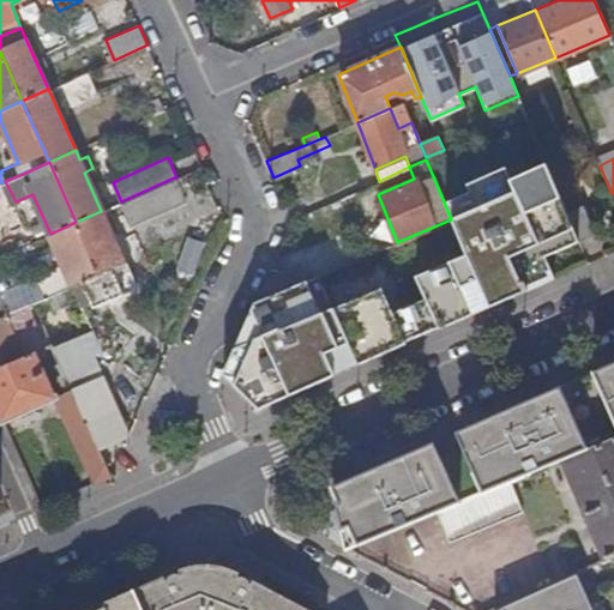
[(563,162),(548,168),(566,212),(581,206),(563,162)]
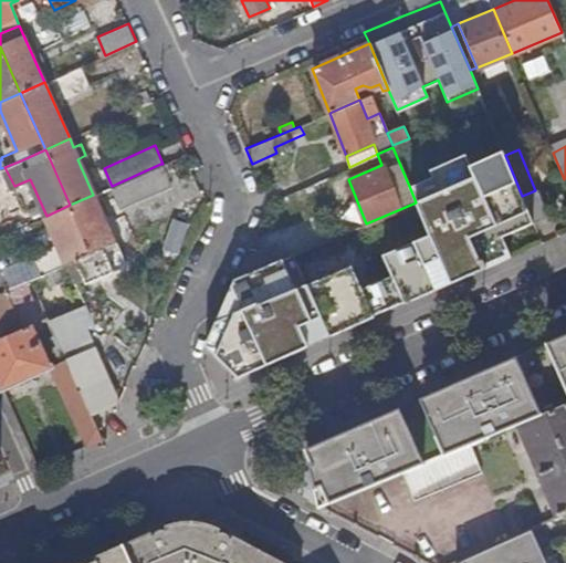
[(432,176),(409,186),(416,202),(429,235),(450,283),(473,273),(471,267),(491,258),(494,264),(511,258),(501,236),(533,221),(522,196),(505,155),(503,152),(469,166),(464,155),(429,169),(432,176)]
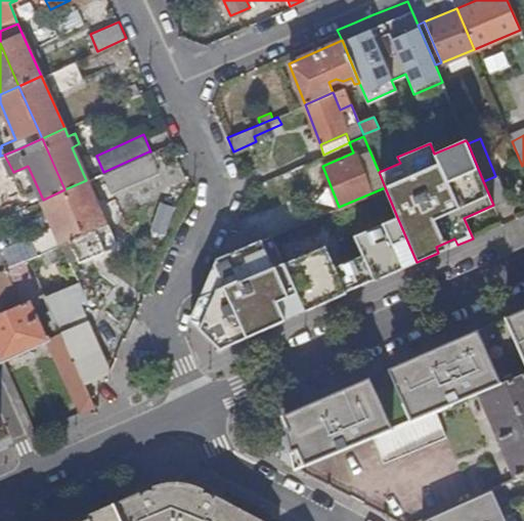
[(102,173),(111,188),(156,168),(148,152),(103,172),(102,173)]
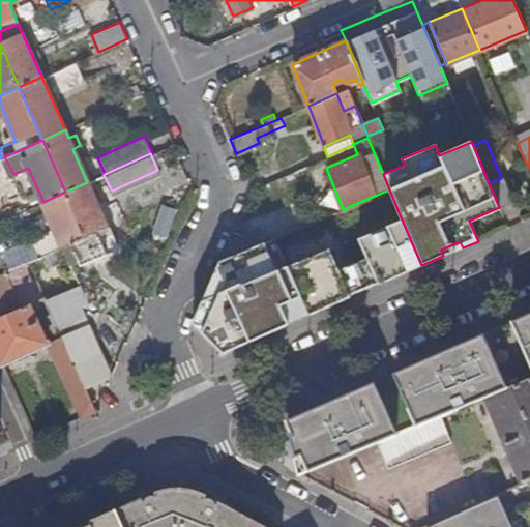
[(489,183),(499,207),(514,201),(504,177),(501,178),(489,183)]
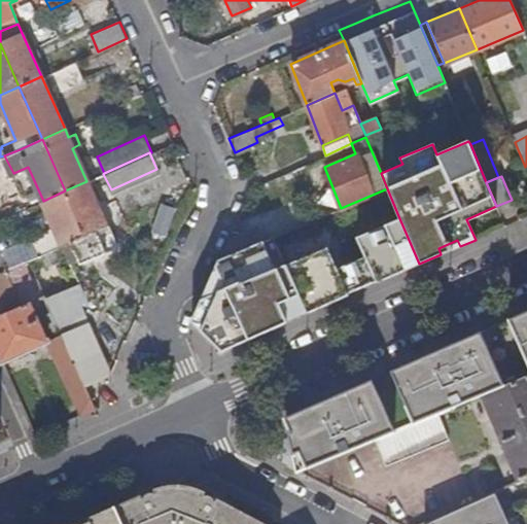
[(86,181),(65,190),(84,235),(72,240),(62,245),(69,259),(79,254),(80,258),(114,244),(86,181)]
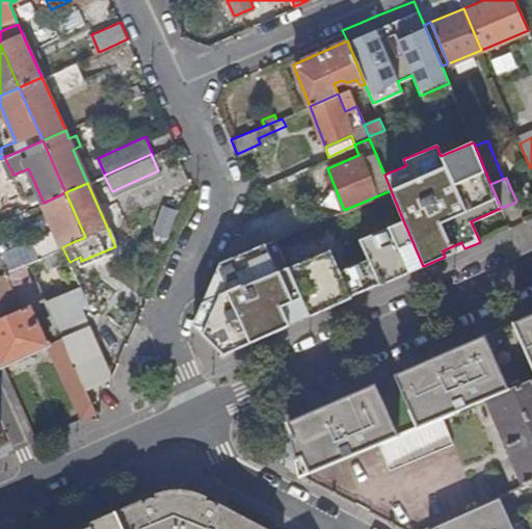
[(65,192),(44,203),(54,229),(31,239),(38,258),(62,247),(73,242),(85,237),(65,192)]
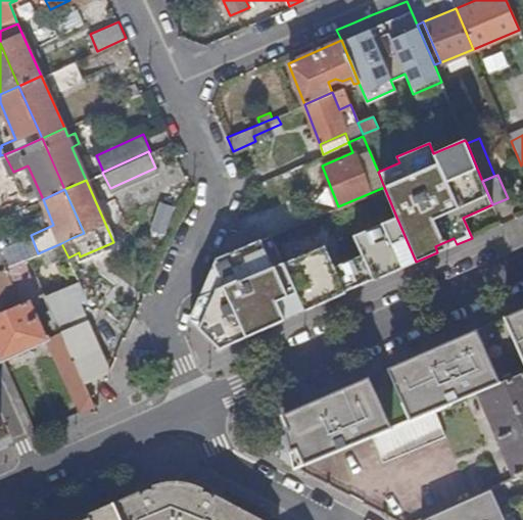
[(159,201),(152,228),(163,231),(172,205),(159,201)]
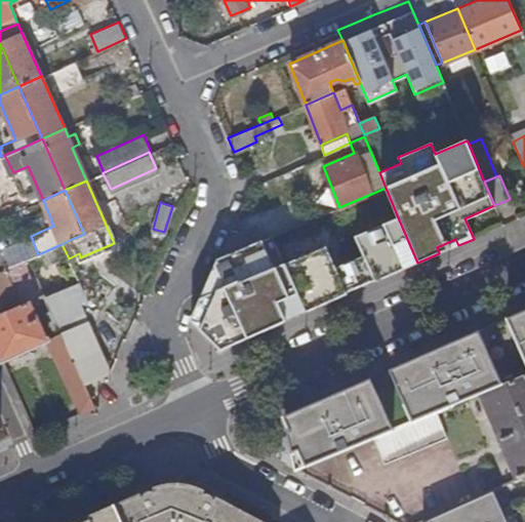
[(355,237),(356,239),(374,280),(375,281),(417,263),(398,217),(355,237)]
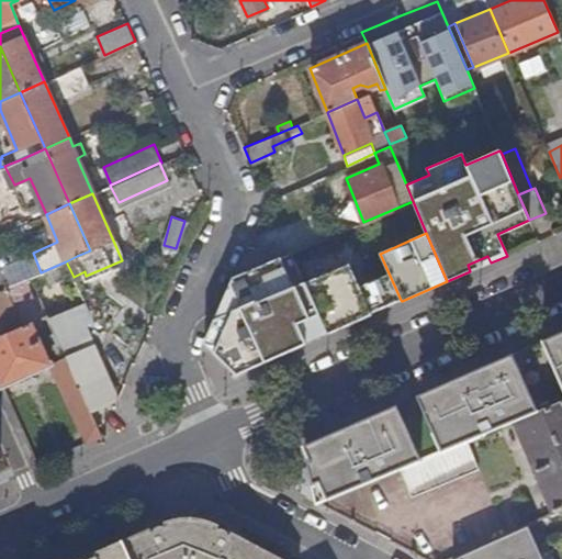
[(289,254),(279,257),(273,242),(243,255),(202,345),(235,376),(371,316),(370,313),(350,269),(349,265),(303,286),(289,254)]
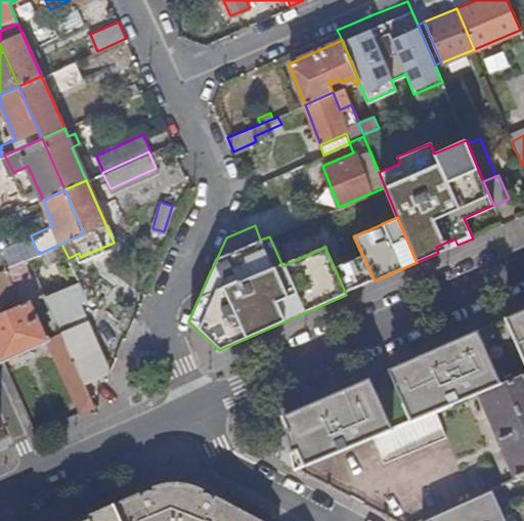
[(355,239),(326,251),(345,292),(374,279),(355,239)]
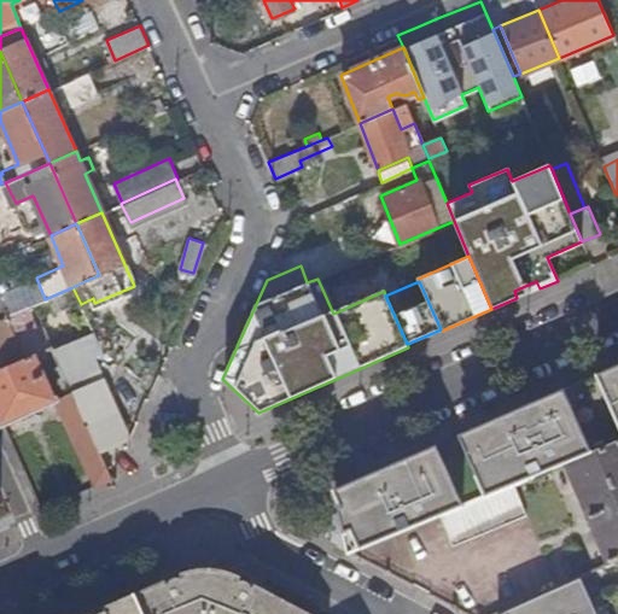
[(514,291),(517,298),(540,288),(536,281),(514,291)]
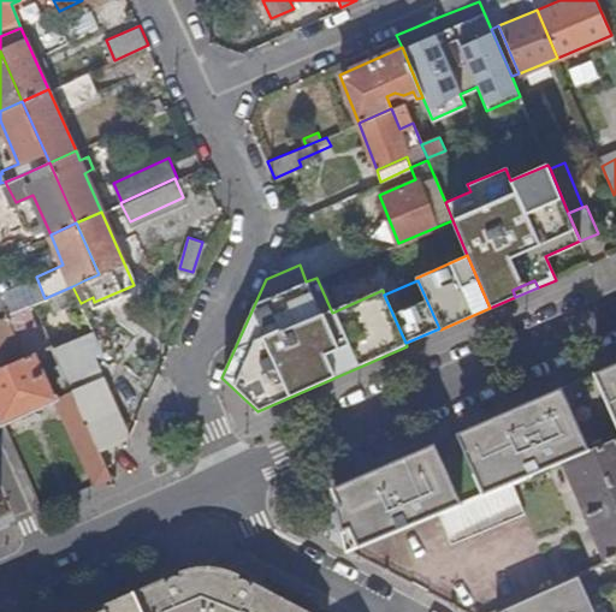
[(0,318),(15,312),(9,299),(1,301),(0,301),(0,318)]
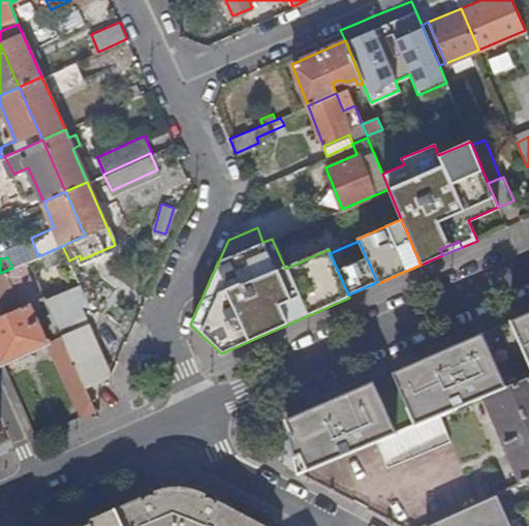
[(0,316),(31,303),(38,300),(39,300),(40,299),(25,263),(12,268),(0,273),(0,316)]
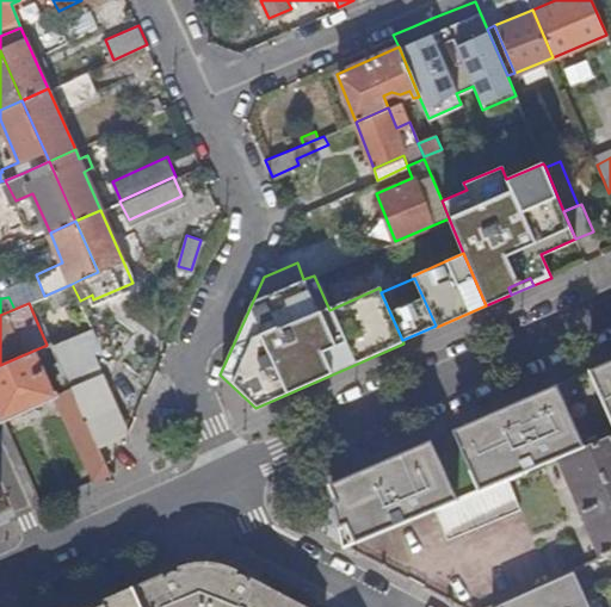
[(103,345),(93,326),(90,327),(56,342),(53,344),(56,351),(61,360),(69,381),(72,384),(72,385),(98,441),(98,444),(127,431),(90,351),(103,345)]
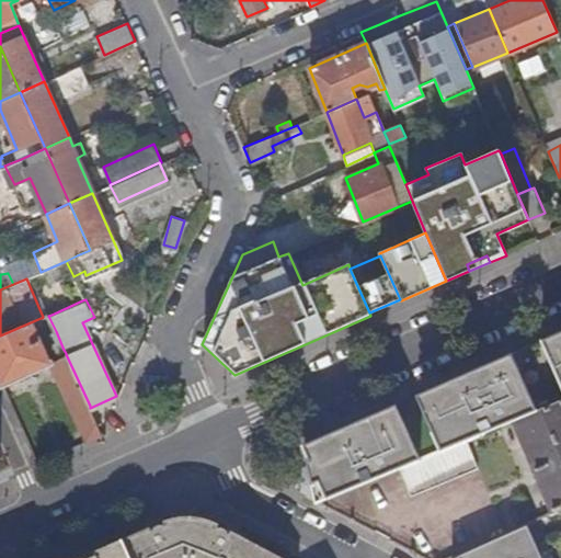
[(44,326),(52,322),(48,316),(48,315),(44,317),(43,317),(42,318),(41,318),(44,326)]
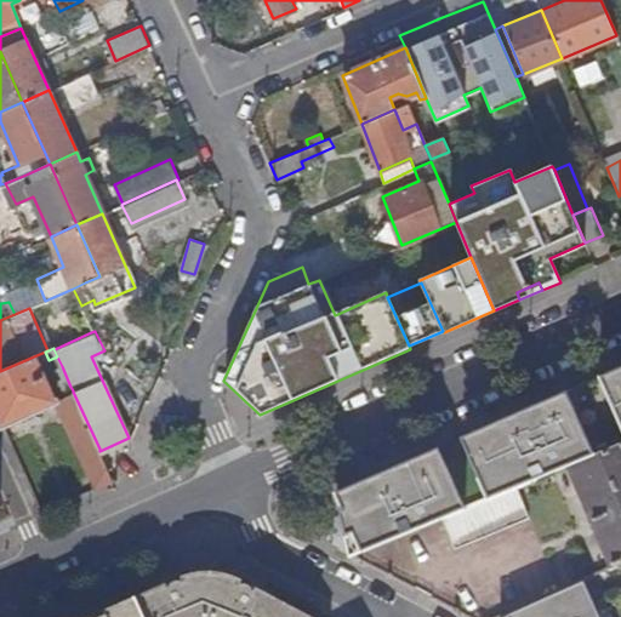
[(57,401),(36,355),(0,371),(0,421),(3,426),(57,401)]
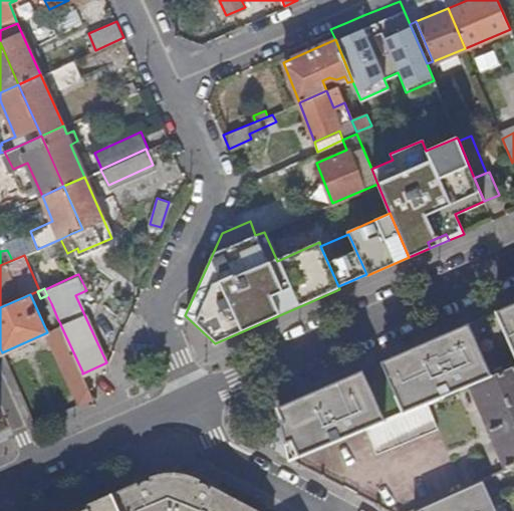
[(58,320),(51,303),(44,306),(51,324),(58,320)]
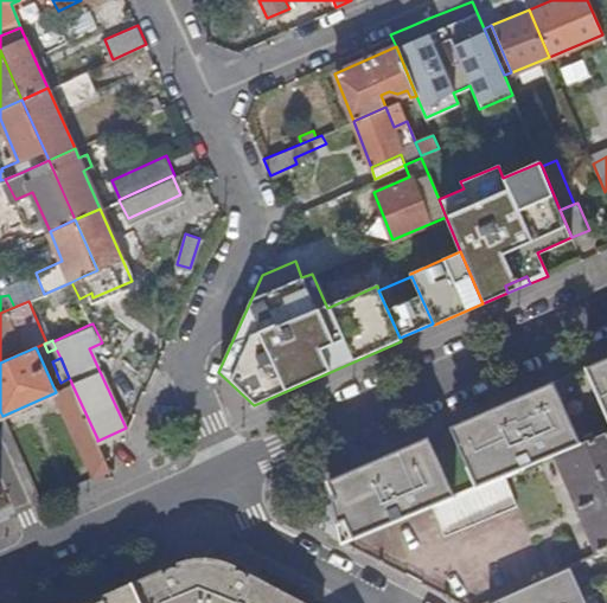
[(606,358),(503,405),(333,481),(340,498),(337,499),(342,524),(350,520),(357,536),(432,504),(504,474),(555,453),(606,430),(606,358)]
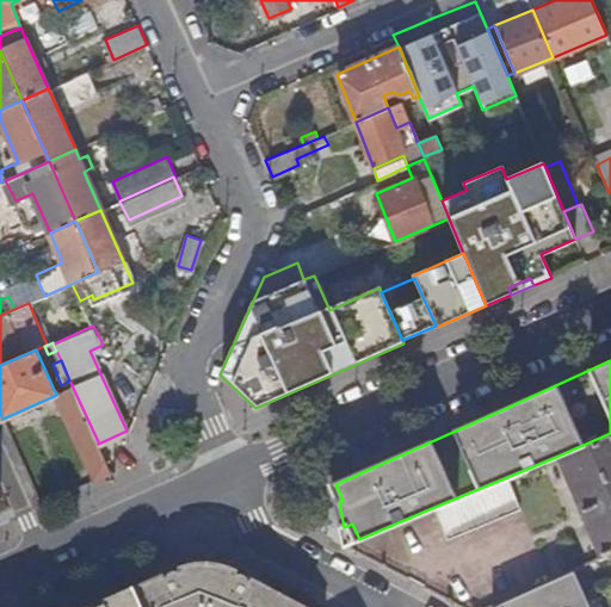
[(98,441),(72,385),(65,389),(60,404),(93,479),(111,471),(98,444),(98,441)]
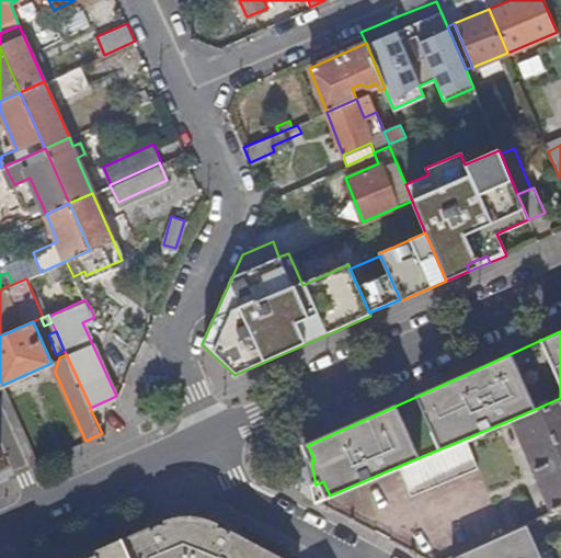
[(560,398),(513,419),(554,511),(560,507),(560,398)]
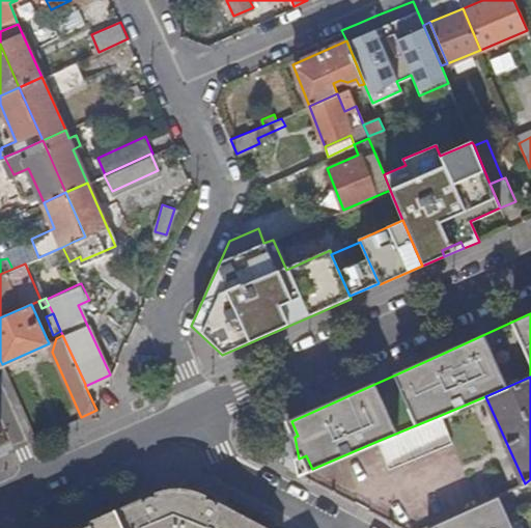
[(441,415),(378,441),(388,468),(451,442),(441,415)]
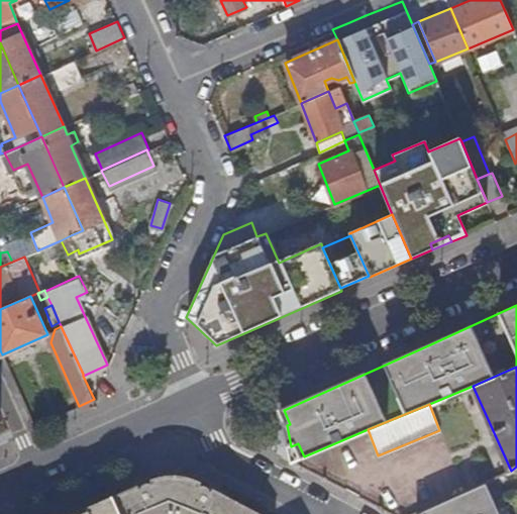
[(202,485),(201,485),(201,483),(191,478),(179,476),(168,476),(157,478),(150,481),(151,483),(150,483),(148,482),(145,482),(143,484),(141,486),(140,488),(140,490),(134,492),(132,488),(87,508),(89,511),(83,513),(261,513),(219,492),(217,495),(210,493),(211,492),(210,489),(209,487),(207,485),(205,484),(202,485)]
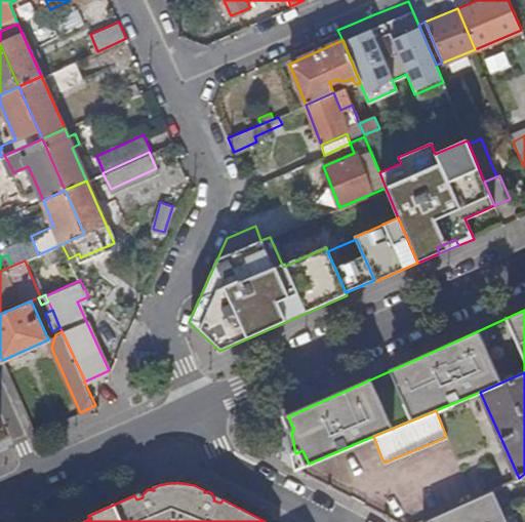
[(435,515),(431,517),(432,521),(508,521),(493,489),(435,515)]
